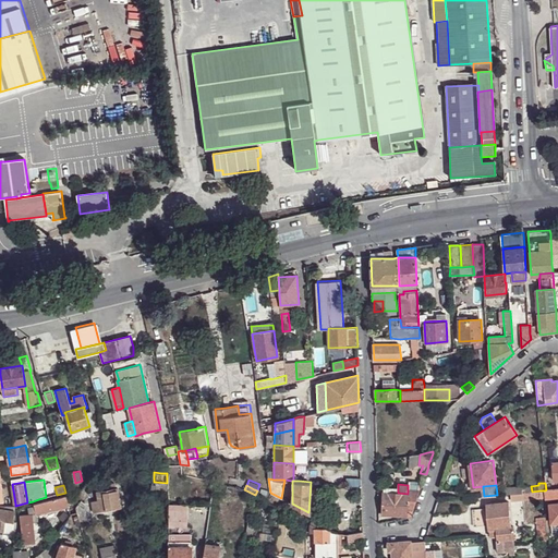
[(259,492),(261,493),(268,496),(268,495),(268,494),(269,490),(262,487),(259,489),(261,489),(259,492)]
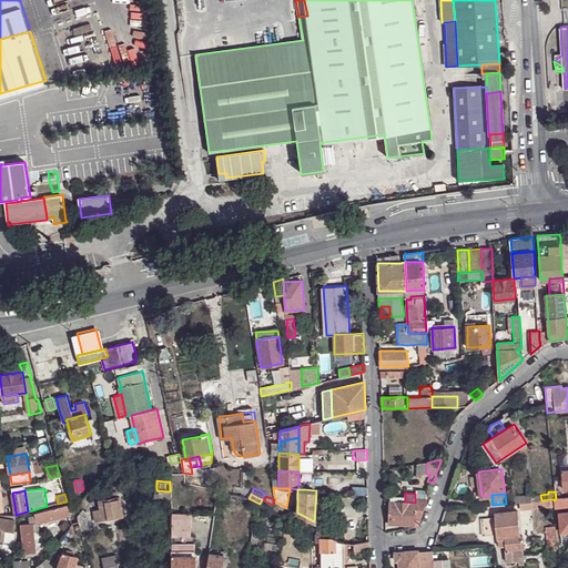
[(101,499),(100,500),(101,507),(95,508),(98,520),(123,516),(120,497),(119,497),(101,499)]
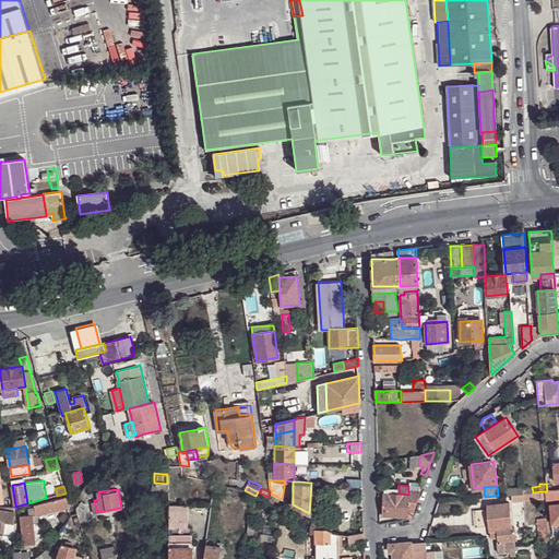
[(558,498),(558,489),(547,490),(546,491),(546,500),(558,498)]
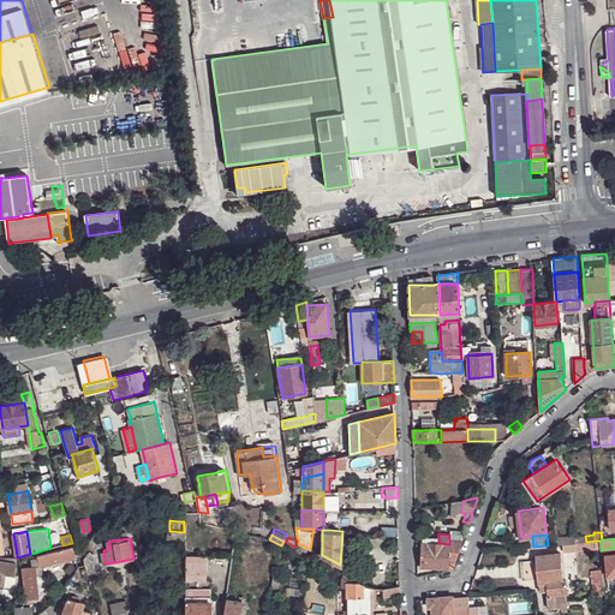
[(464,542),(449,541),(449,544),(449,562),(457,562),(464,542)]
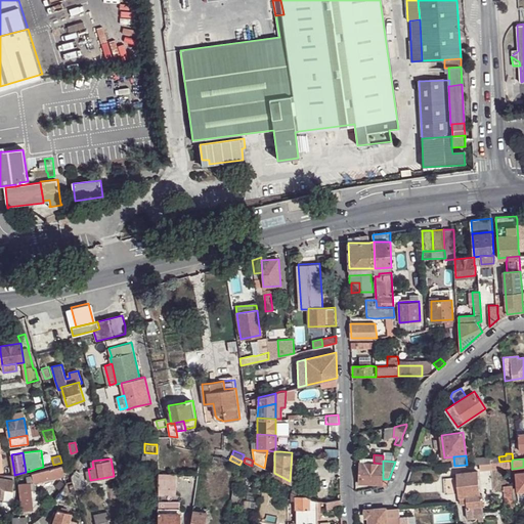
[(509,466),(508,461),(499,462),(490,463),(483,464),(480,464),(480,469),(509,466)]
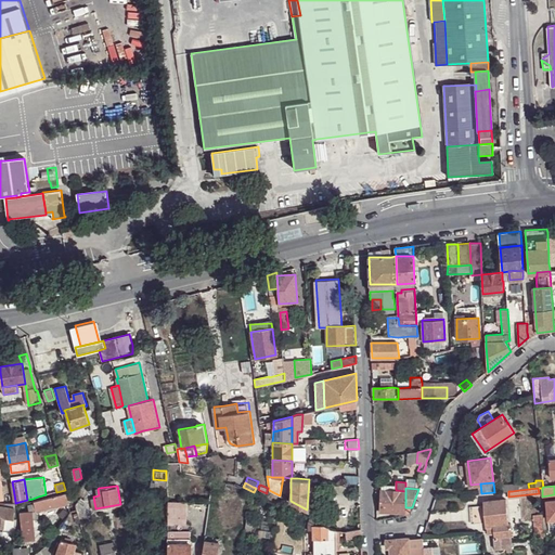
[(382,490),(381,513),(404,513),(405,507),(405,491),(396,490),(382,490)]
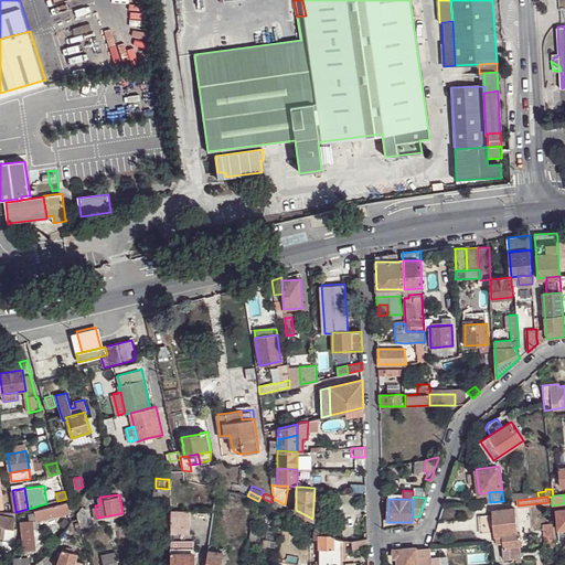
[(34,511),(36,520),(62,514),(61,511),(59,504),(59,503),(34,510),(34,511)]
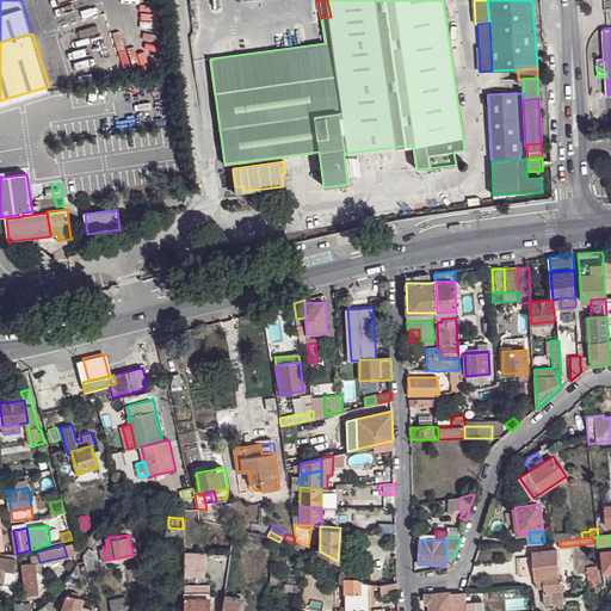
[(534,550),(535,556),(536,575),(536,579),(545,579),(545,586),(545,591),(544,591),(544,599),(563,598),(563,592),(562,575),(560,575),(557,549),(534,550)]
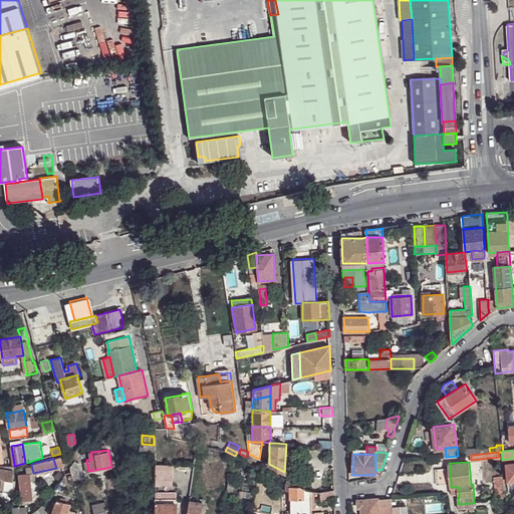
[(155,464),(155,478),(173,478),(174,478),(174,464),(155,464)]
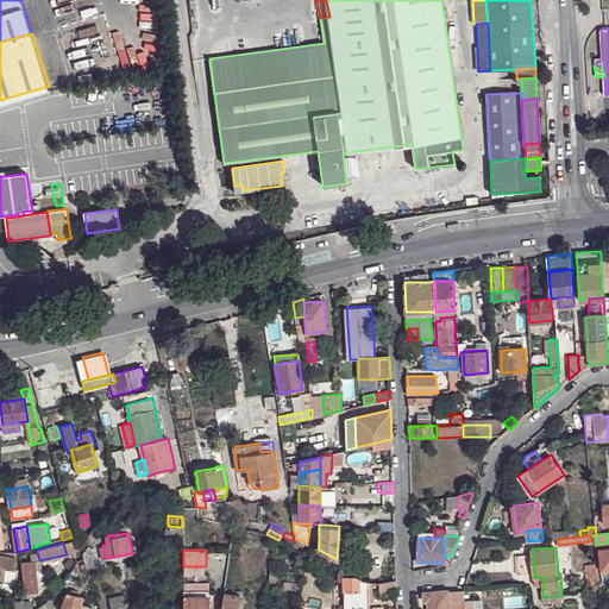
[(0,553),(0,566),(1,567),(17,570),(17,569),(17,556),(0,553)]
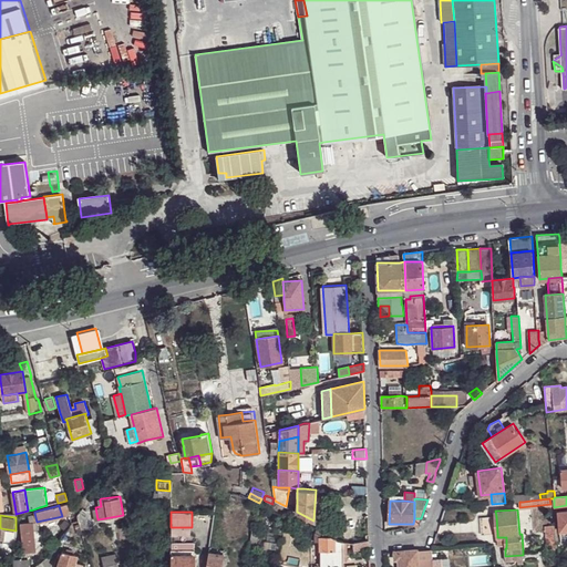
[(482,535),(497,534),(496,516),(481,517),(482,535)]
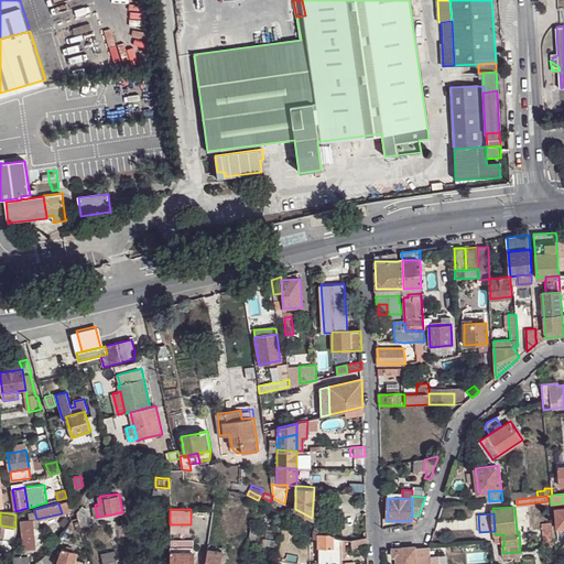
[(31,520),(33,548),(43,539),(36,519),(31,520)]
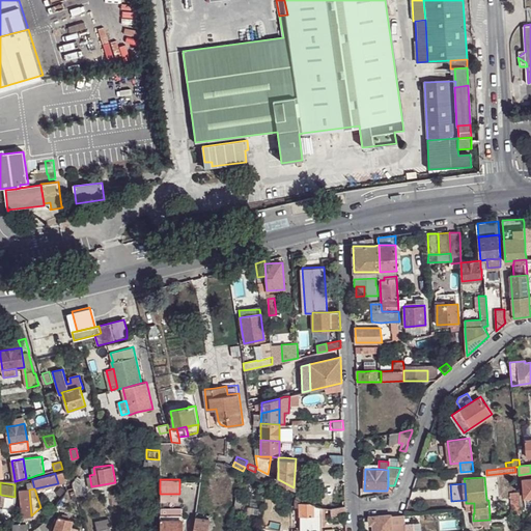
[(29,490),(20,491),(22,516),(31,515),(29,490)]
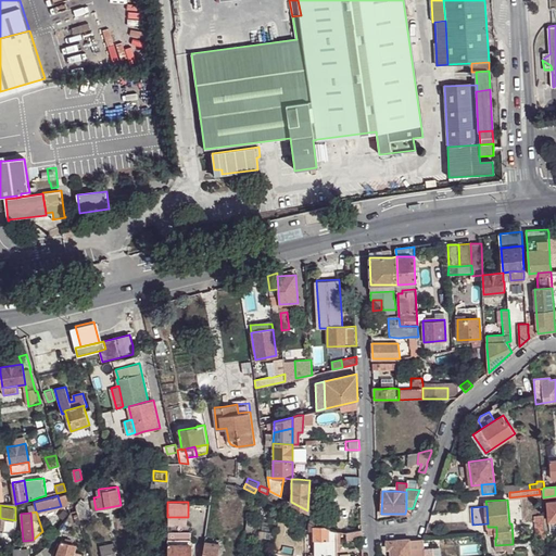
[(546,533),(545,515),(534,516),(536,535),(546,533)]
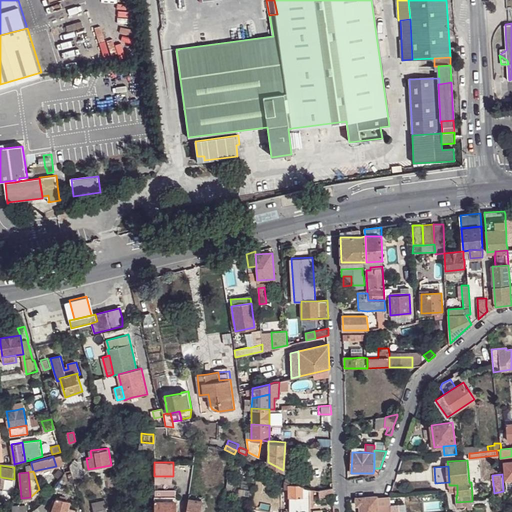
[(289,511),(301,511),(301,506),(310,506),(310,488),(285,476),(283,482),(283,488),(288,488),(289,510),(289,511)]
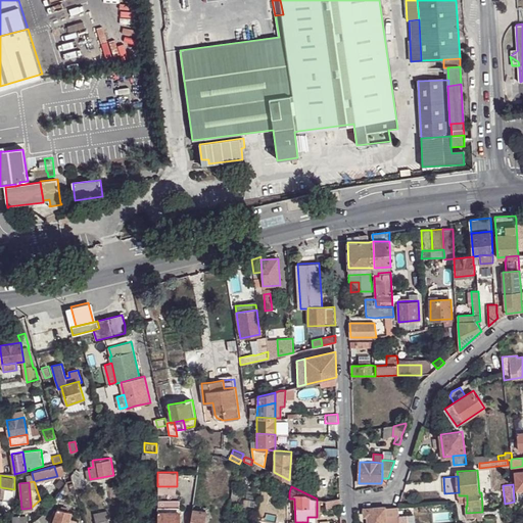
[(2,497),(2,500),(13,501),(15,488),(14,488),(14,489),(1,487),(0,496),(2,497)]
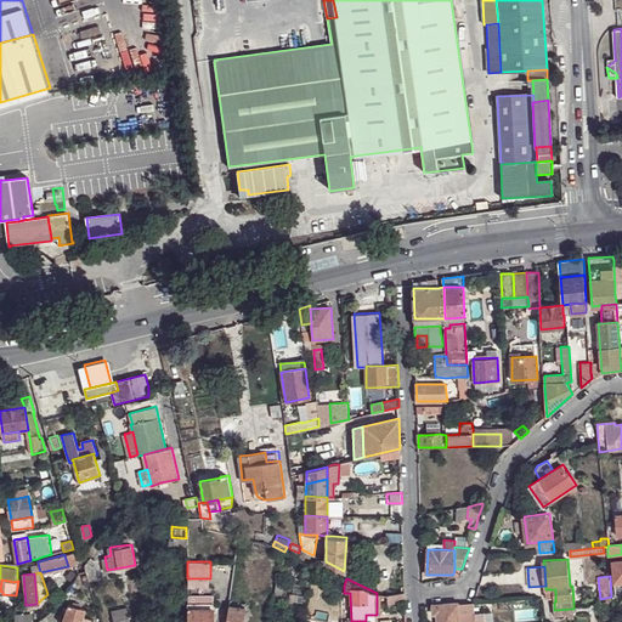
[(284,583),(276,582),(273,600),(281,601),(284,583)]
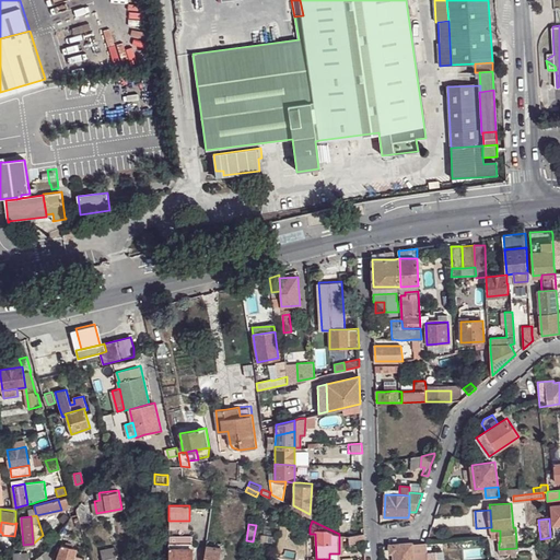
[(524,531),(524,541),(526,541),(533,540),(533,532),(527,532),(527,531),(524,531)]
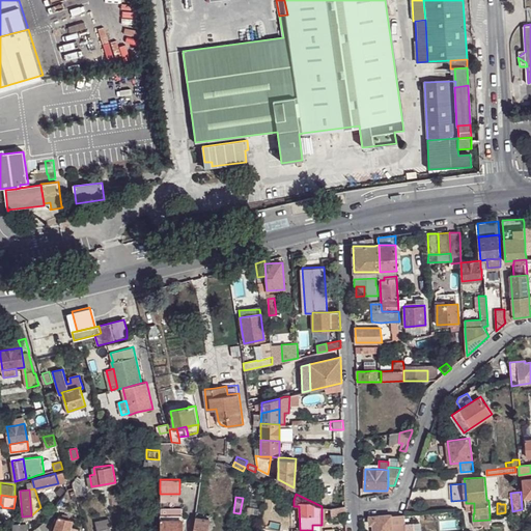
[(335,506),(330,507),(330,514),(345,512),(345,506),(335,506)]
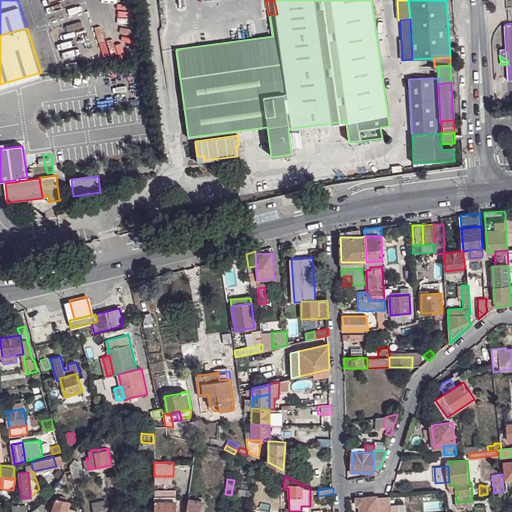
[(390,495),(377,496),(378,505),(392,504),(391,496),(390,496),(390,495)]
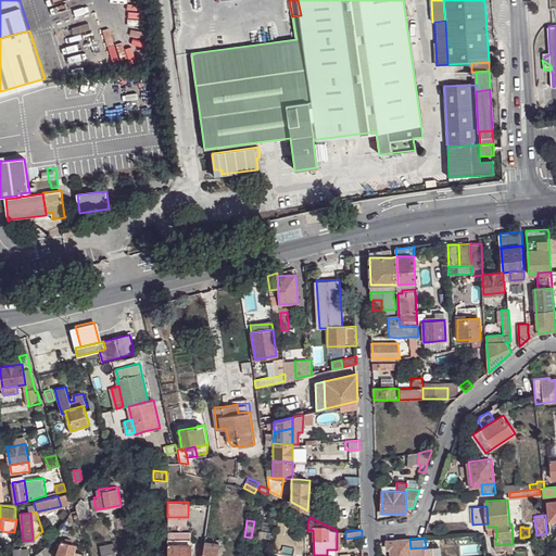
[(411,548),(409,539),(389,540),(389,547),(392,547),(392,555),(426,555),(426,547),(411,548)]
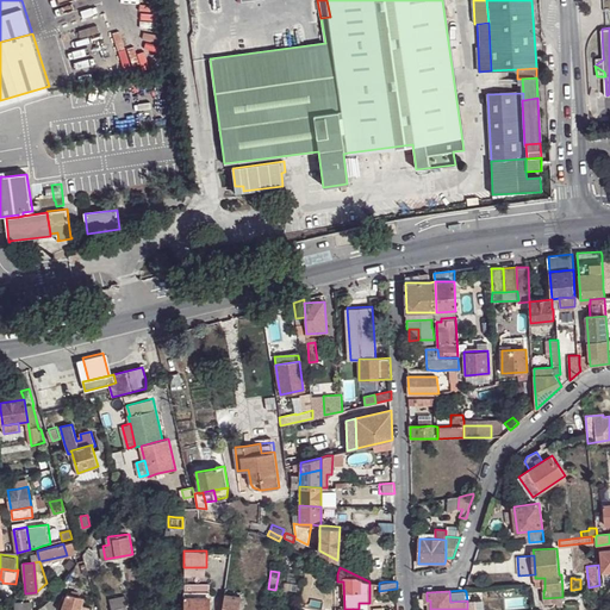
[(89,609),(91,608),(80,604),(82,597),(78,596),(69,593),(66,592),(63,599),(61,599),(58,609),(61,609),(89,609)]
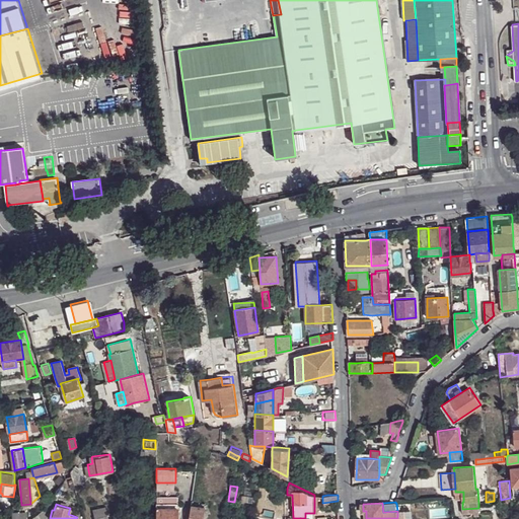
[(191,506),(188,518),(202,518),(204,508),(191,506)]
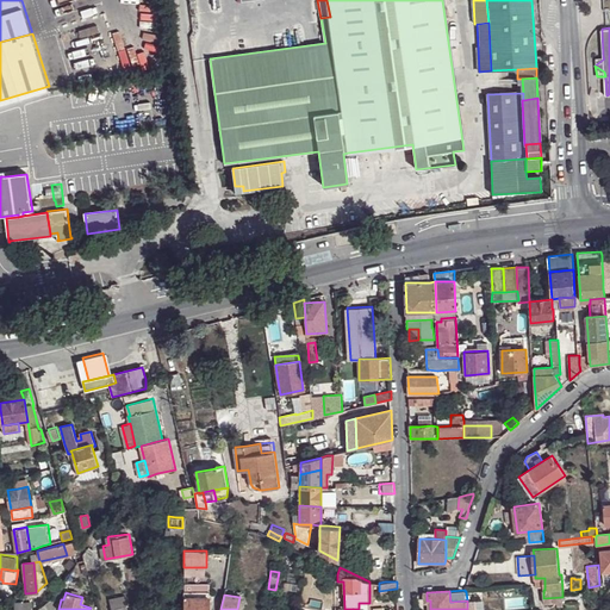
[(128,609),(126,597),(111,599),(112,609),(128,609)]
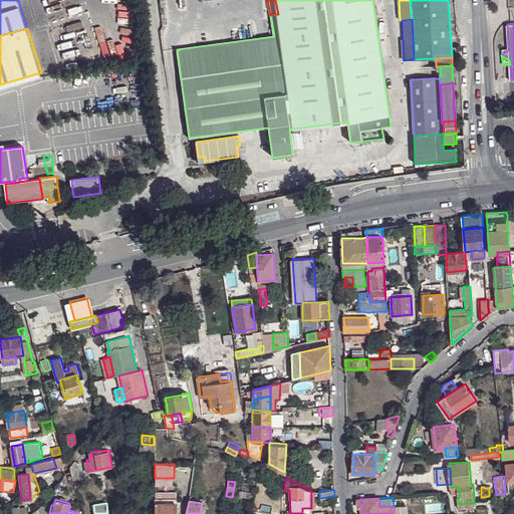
[(474,503),(458,504),(459,509),(469,508),(470,511),(475,511),(474,503)]
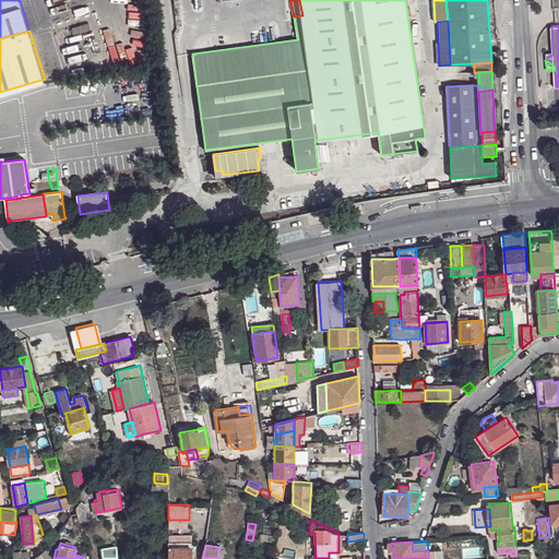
[(191,558),(192,548),(168,548),(168,558),(191,558)]
